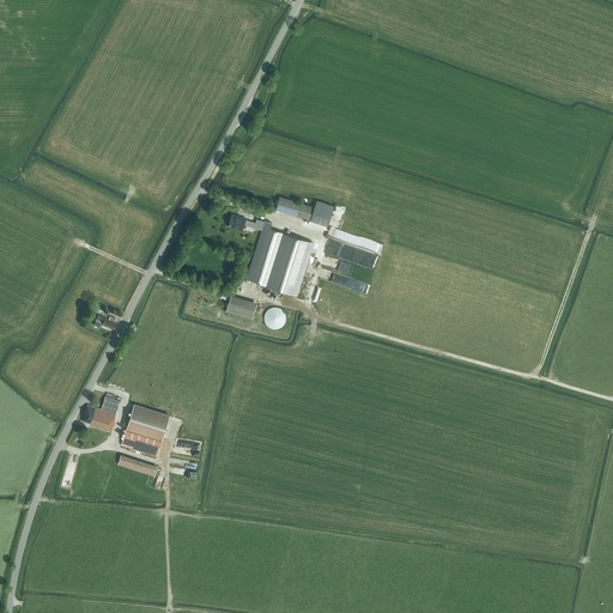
[(280,196),(275,208),(310,220),(315,207),(280,196)]
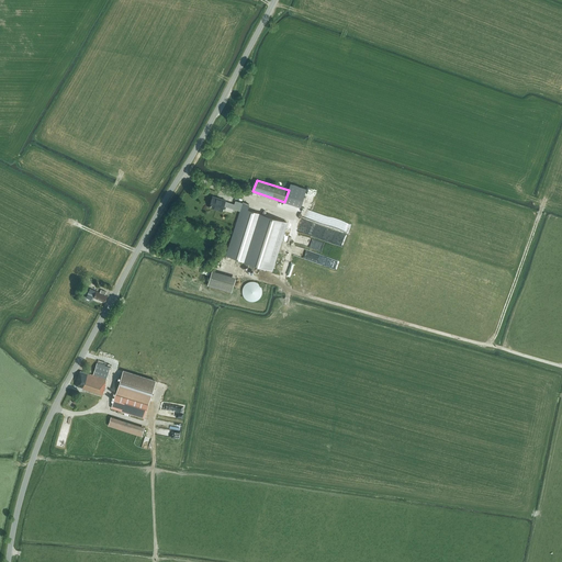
[(306,188),(291,183),(284,202),(301,206),(306,188)]
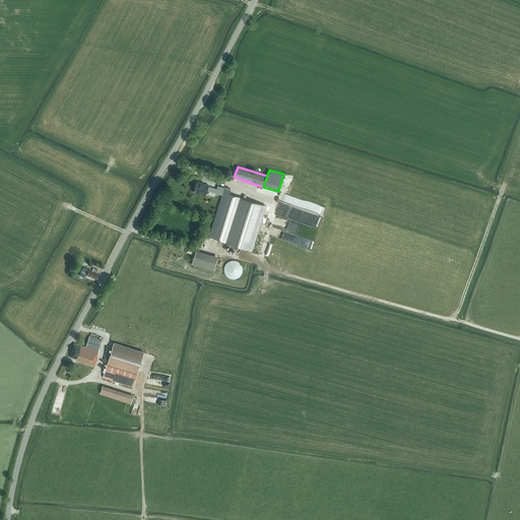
[(208,186),(197,182),(194,192),(197,193),(205,195),(207,190),(222,195),(218,210),(209,237),(251,250),(265,205),(229,193),(231,189),(225,187),(219,186),(217,186),(216,189),(208,186)]
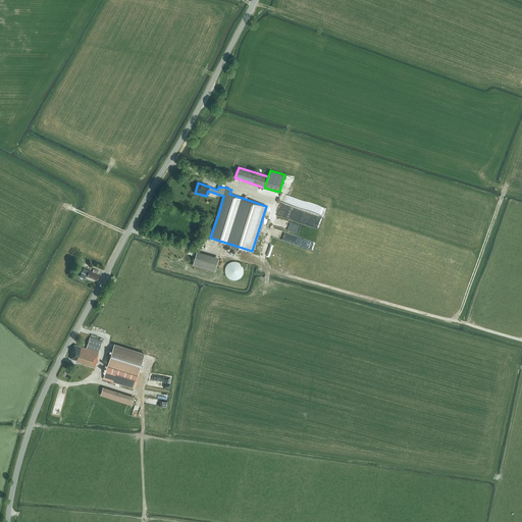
[(215,271),(219,257),(197,251),(193,265),(215,271)]
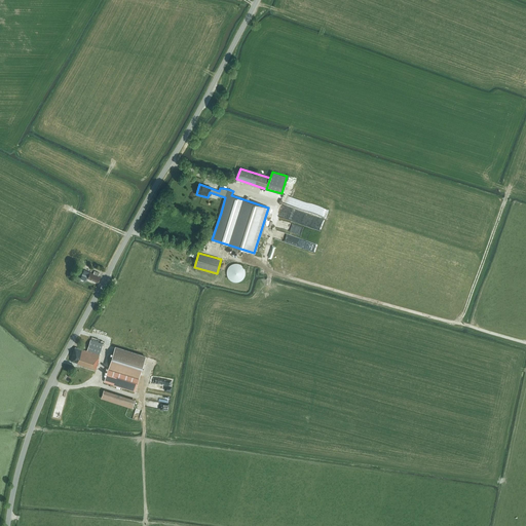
[(172,263),(171,269),(186,273),(187,267),(178,265),(179,262),(176,261),(176,264),(172,263)]
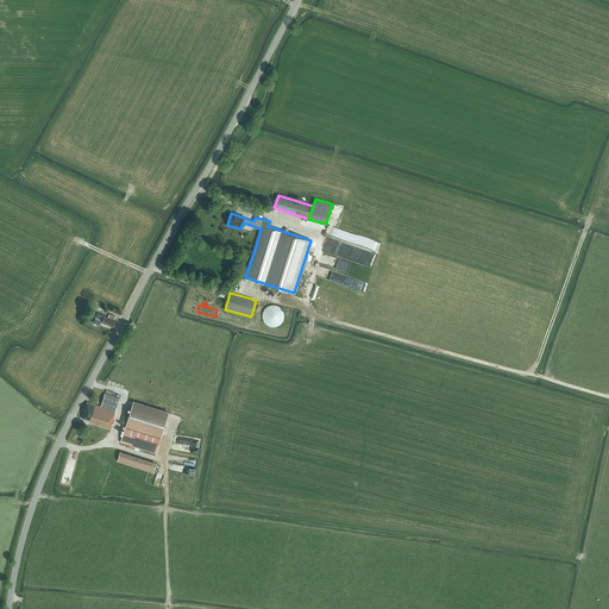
[(278,306),(276,306),(275,305),(272,305),(270,305),(269,306),(268,307),(265,308),(264,309),(264,311),(263,313),(263,314),(263,316),(263,318),(263,320),(264,321),(265,324),(268,325),(269,326),(271,326),(274,326),(276,326),(277,325),(280,324),(282,322),(283,321),(283,319),(284,316),(284,315),(283,313),(283,311),(282,309),(281,307),(278,306)]
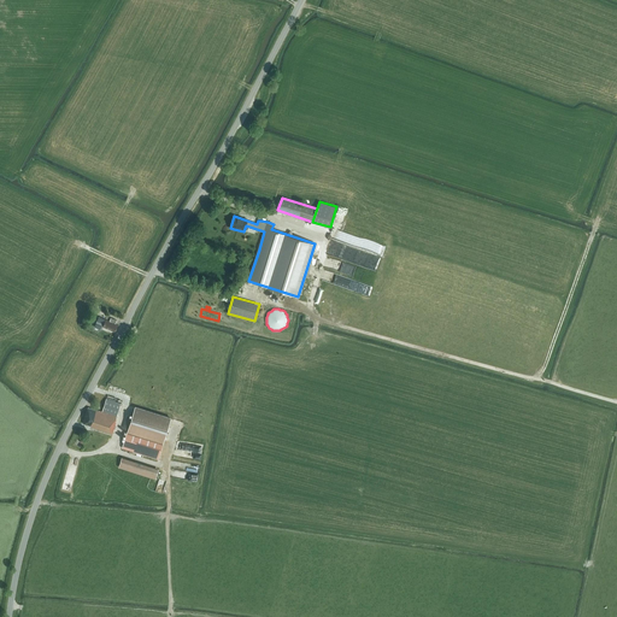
[(111,318),(110,322),(106,319),(105,319),(100,318),(98,324),(103,325),(103,327),(115,331),(118,324),(116,324),(117,321),(111,318)]
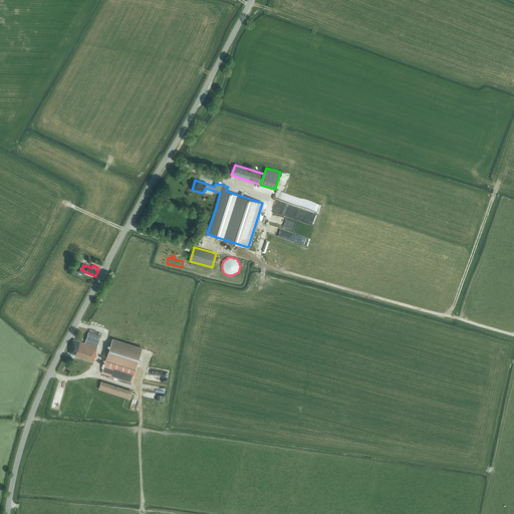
[(89,343),(91,344),(97,346),(100,335),(88,331),(85,342),(89,343)]
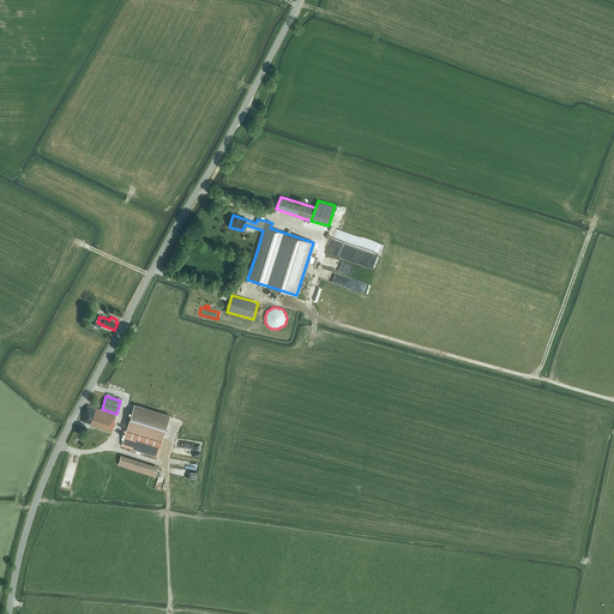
[(112,432),(115,420),(114,420),(116,414),(109,411),(107,410),(107,411),(88,405),(83,421),(90,423),(89,425),(112,432)]
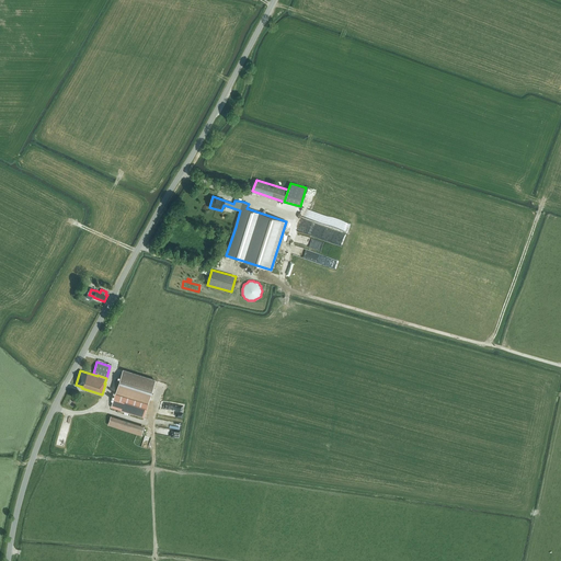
[(156,380),(123,370),(112,407),(145,418),(156,380)]
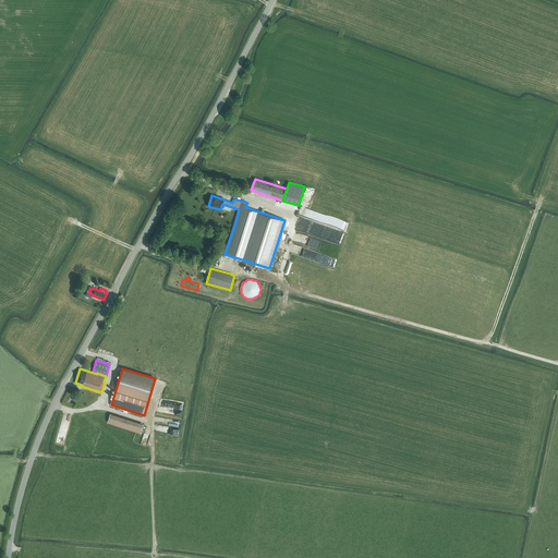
[(110,413),(107,422),(141,433),(144,424),(110,413)]
